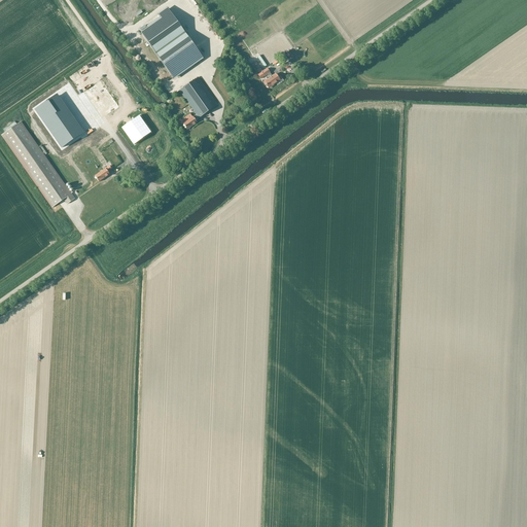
[(189,0),(184,0),(182,2),(192,14),(198,9),(189,0)]
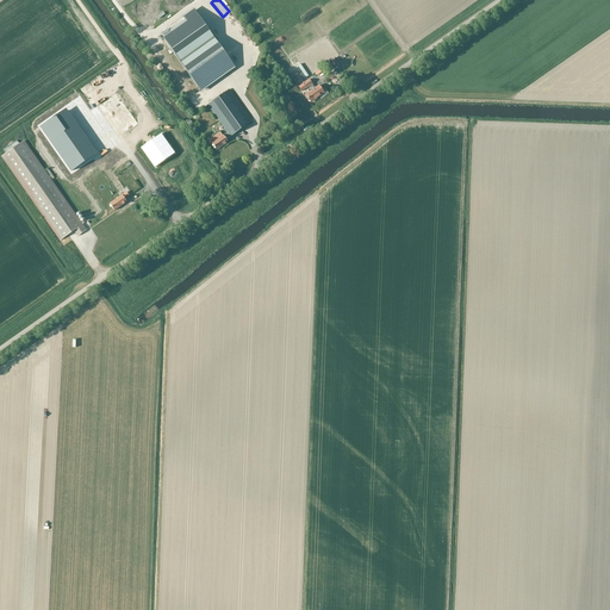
[(200,91),(235,67),(194,11),(184,18),(186,22),(163,38),(200,91)]
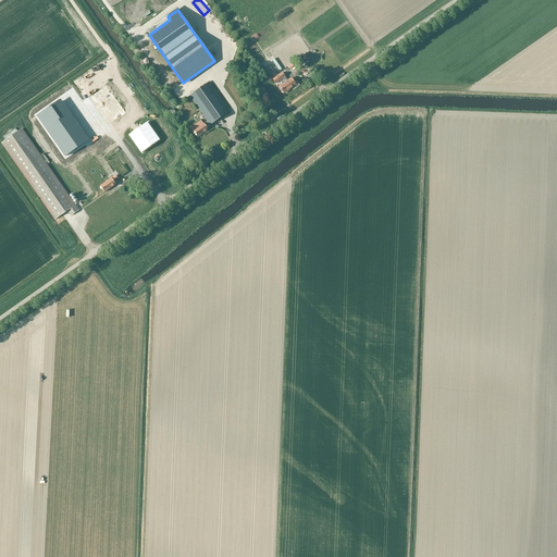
[(267,73),(269,76),(273,74),(270,67),(264,70),(265,74),(267,73)]
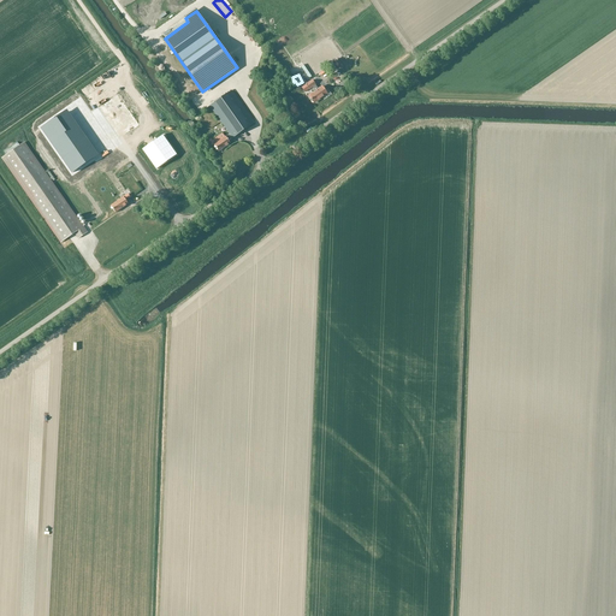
[(315,86),(317,86),(313,81),(306,86),(309,90),(311,89),(313,93),(309,95),(314,104),(327,94),(323,87),(318,89),(315,86)]
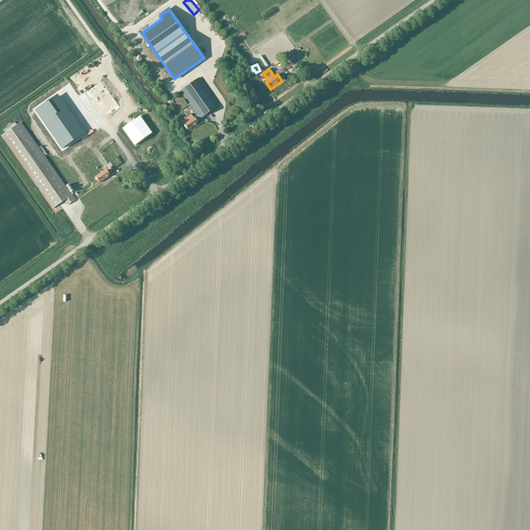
[(126,106),(107,77),(79,96),(98,125),(126,106)]
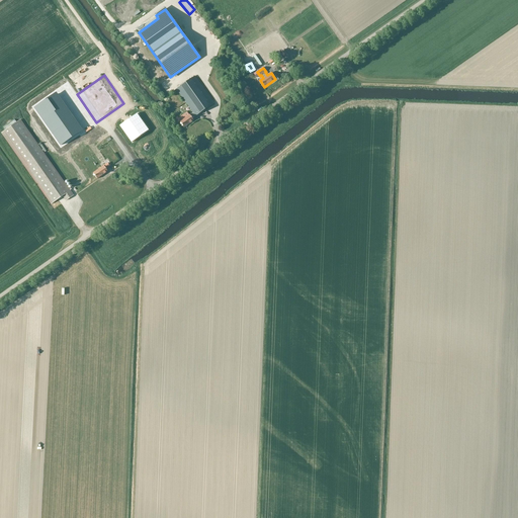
[(195,116),(214,103),(195,76),(176,89),(193,113),(190,114),(180,121),(184,127),(194,120),(192,118),(195,116)]
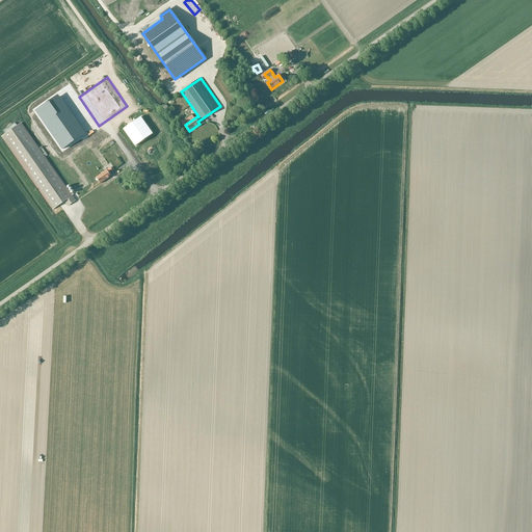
[(57,102),(35,116),(57,151),(80,136),(57,102)]
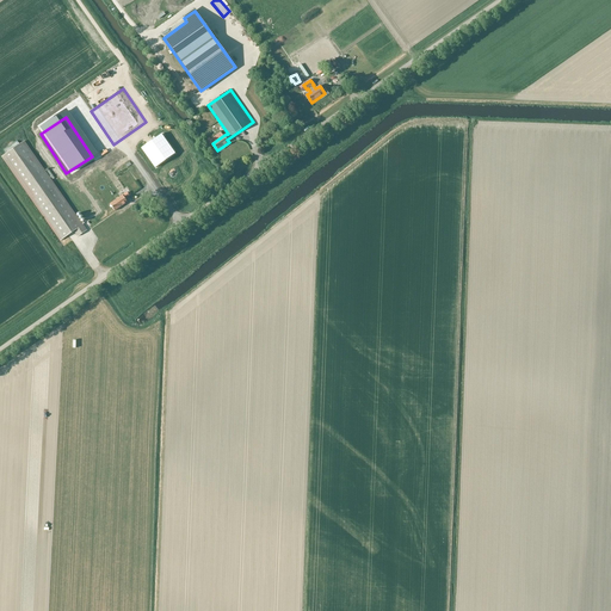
[(160,134),(141,148),(155,167),(174,154),(160,134)]
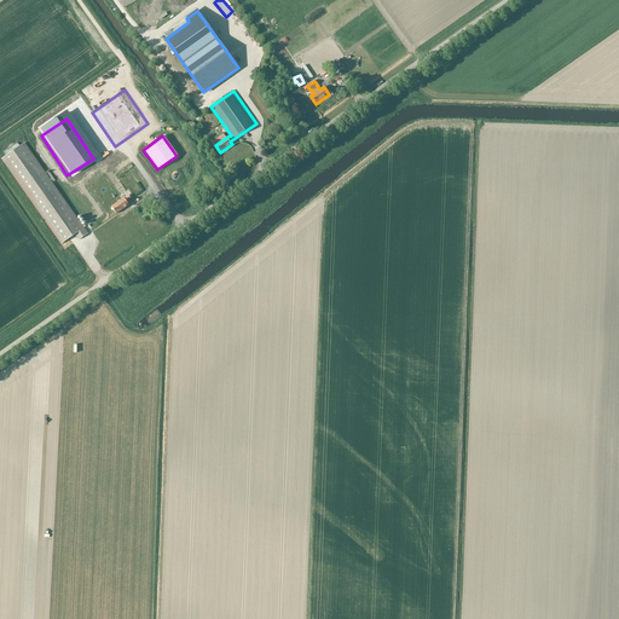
[(25,143),(19,146),(17,143),(4,151),(6,156),(3,158),(62,243),(75,233),(79,239),(87,233),(25,143)]
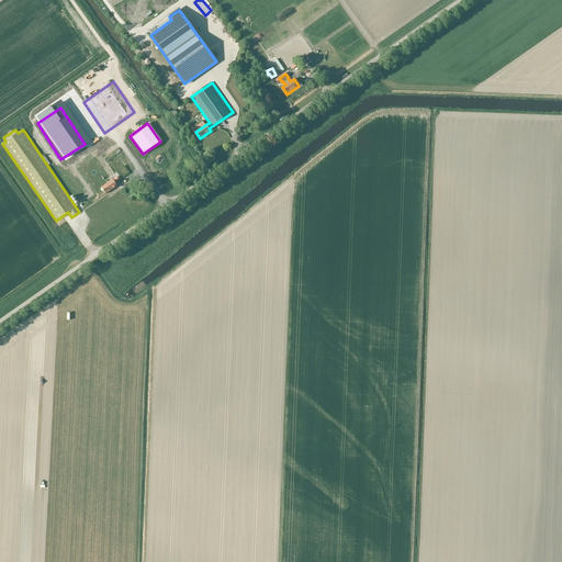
[(101,188),(105,194),(117,187),(115,183),(120,180),(117,177),(101,188)]
